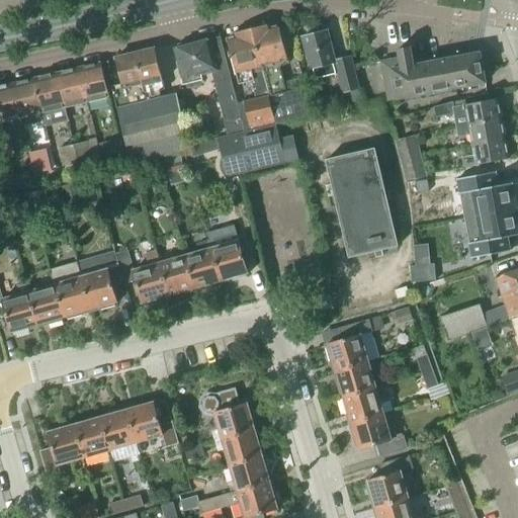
[(276,125),(312,116),(306,89),(288,93),(281,68),(290,65),(280,28),(271,31),(270,26),(253,31),(264,72),(268,86),(270,97),(276,125)]
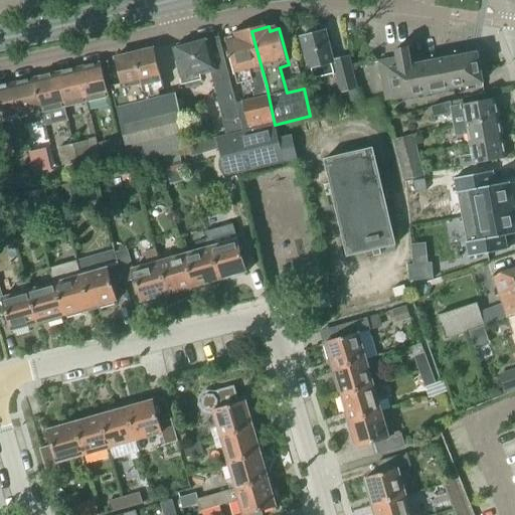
[(235,40),(227,42),(239,86),(250,82),(254,81),(252,74),(263,71),(251,31),(233,35),(235,40)]
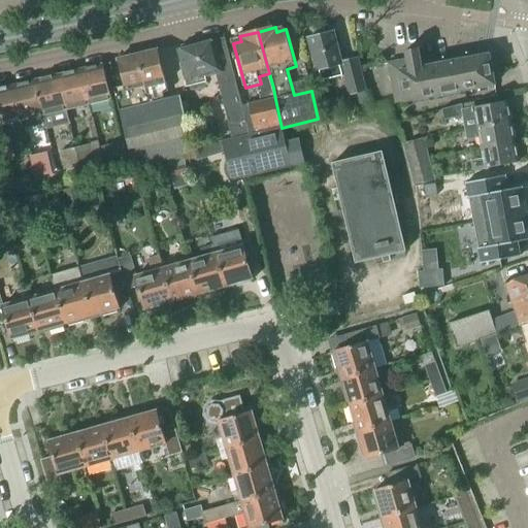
[(334,33),(308,39),(320,83),(344,76),(350,96),(356,94),(364,92),(366,92),(357,60),(341,64),(334,33)]
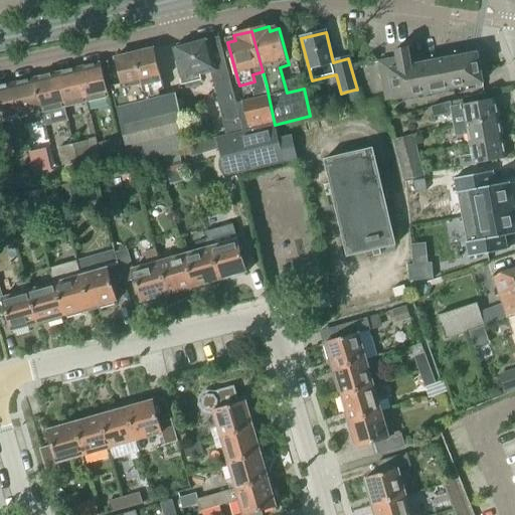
[(219,38),(191,46),(190,42),(174,46),(175,50),(184,83),(199,79),(198,75),(210,72),(226,137),(244,133),(237,105),(219,38)]
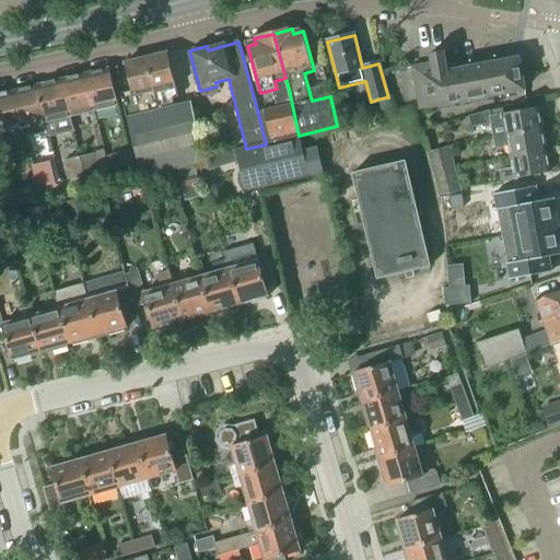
[(420,111),(525,91),(522,72),(524,69),(521,66),(518,58),(511,59),(508,57),(504,61),(447,71),(443,51),(431,55),(432,65),(412,68),(420,111)]
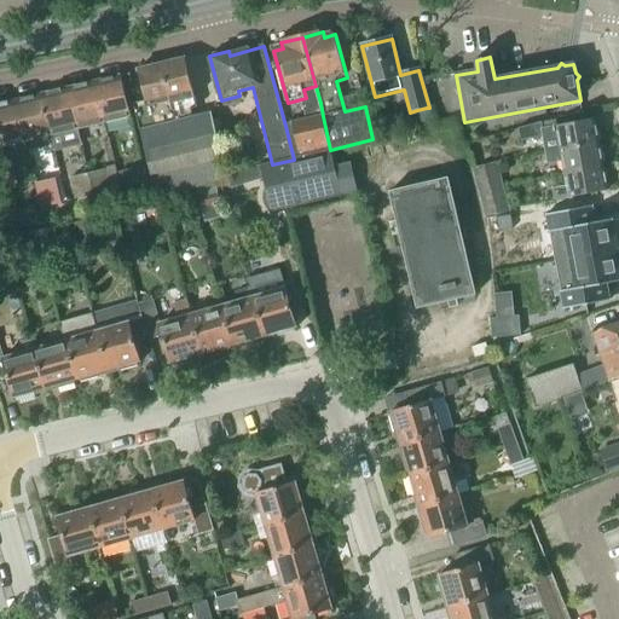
[(142,132),(157,198),(229,181),(227,177),(212,114),(194,119),(191,110),(197,108),(197,105),(185,61),(162,67),(177,123),(167,126),(152,129),(142,132)]
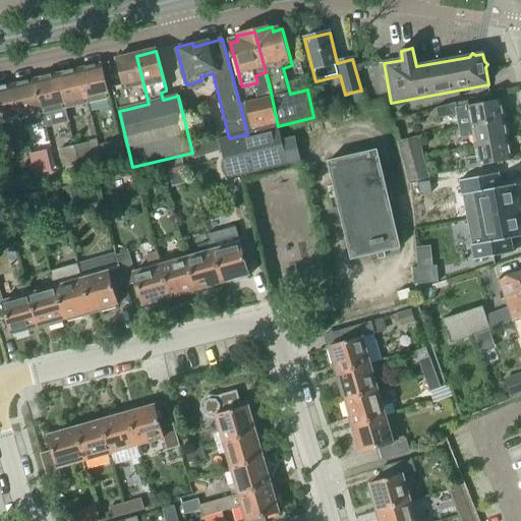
[(136,56),(116,61),(123,88),(113,90),(119,111),(128,109),(140,106),(149,104),(136,56)]
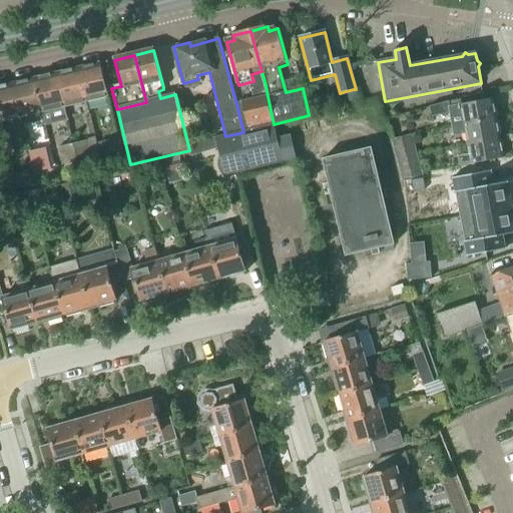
[(101,63),(79,68),(87,104),(109,99),(101,63)]
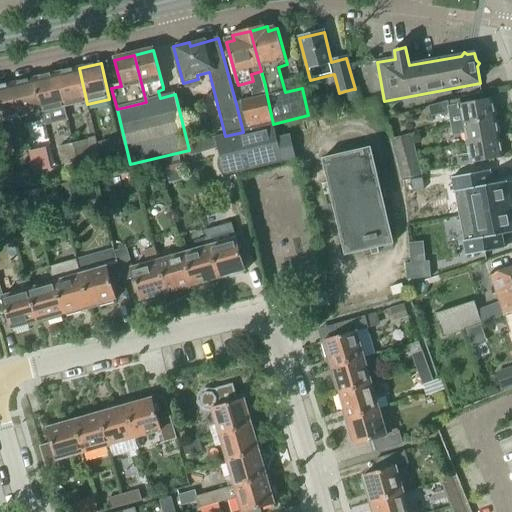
[(57,73),(65,109),(87,104),(79,68),(57,73)]
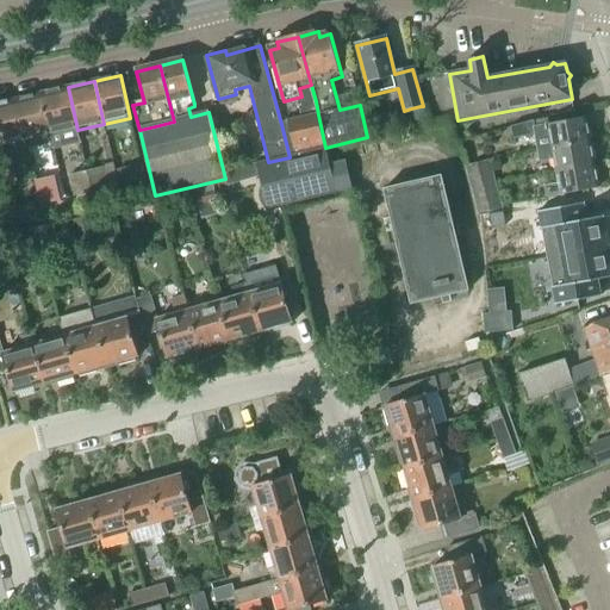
[(297,98),(302,119),(281,124),(290,157),(268,162),(257,166),(261,178),(269,211),(336,194),(330,166),(325,148),(318,114),(316,101),(311,85),(299,88),(302,97),(297,98)]
